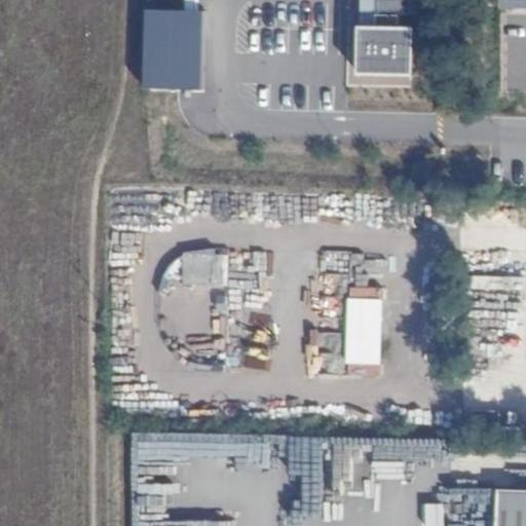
[(358,0),(358,78),(413,79),(414,0),(358,0)]
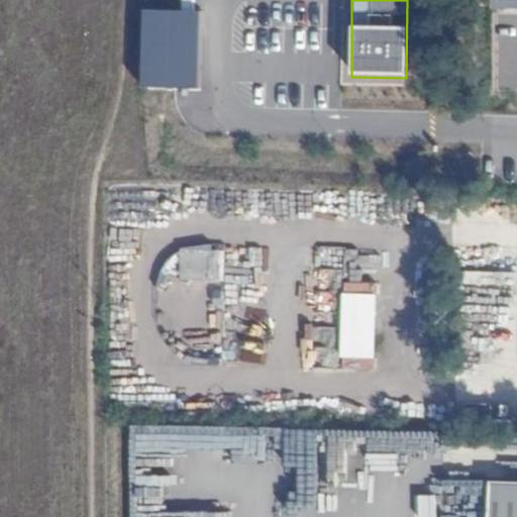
[(516,0),(491,0),(491,12),(516,13),(516,0)]
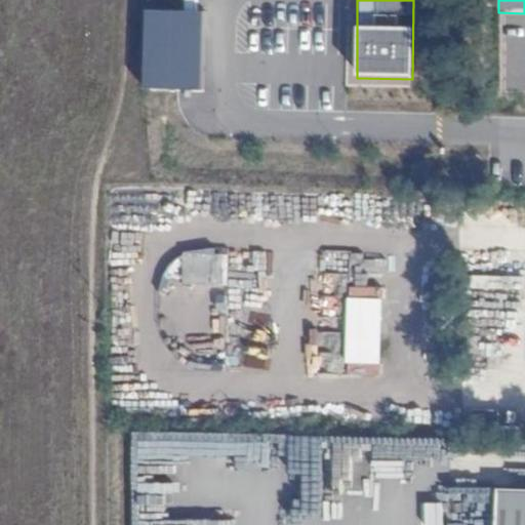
[(202,12),(143,10),(139,92),(199,94),(202,12)]
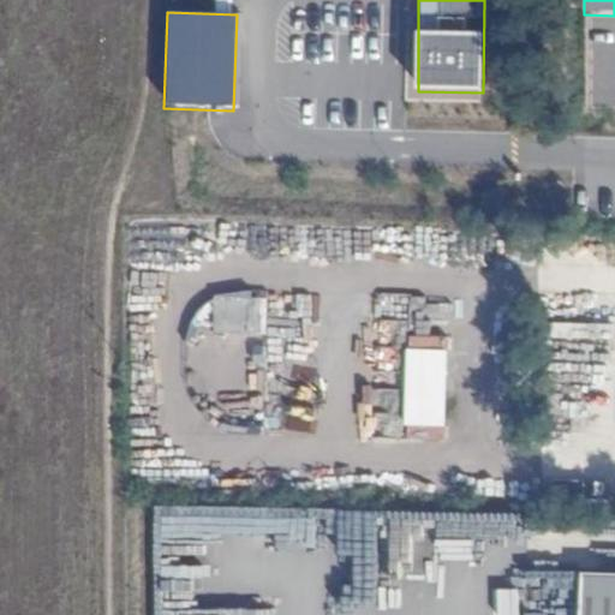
[(262,335),(268,299),(216,291),(210,328),(262,335)]
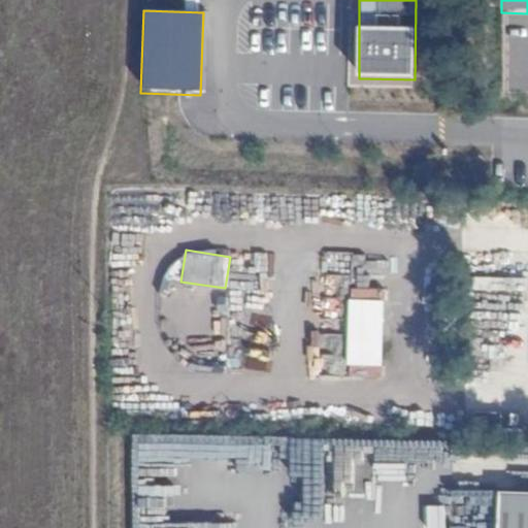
[(382,297),(382,288),(351,287),(351,296),(382,297)]
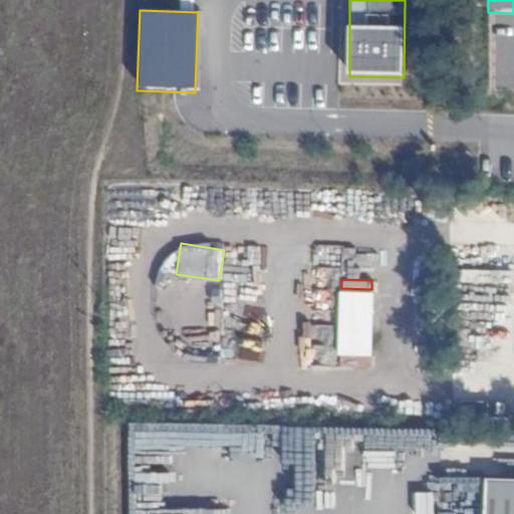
[(339,289),(336,352),(371,353),(374,291),(339,289)]
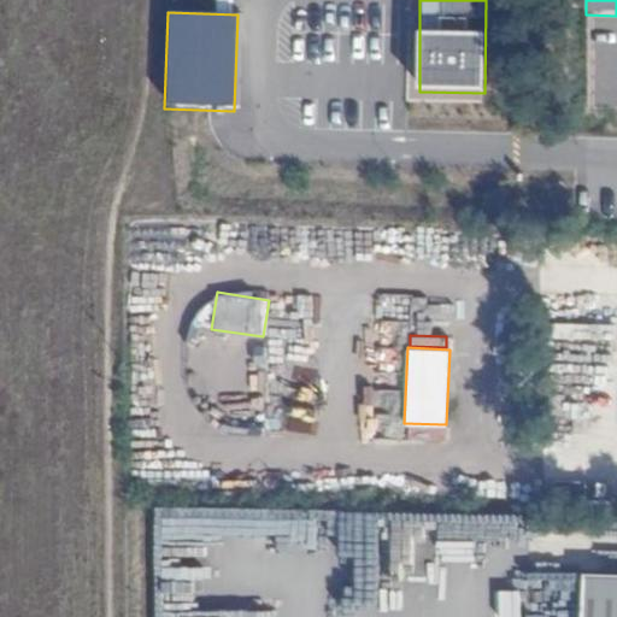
[(582,616),(616,616),(616,576),(585,575),(582,616)]
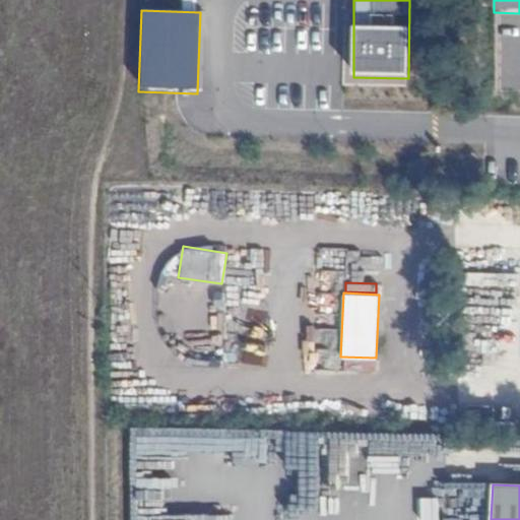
[(438,519),(438,497),(420,498),(421,519),(438,519)]
